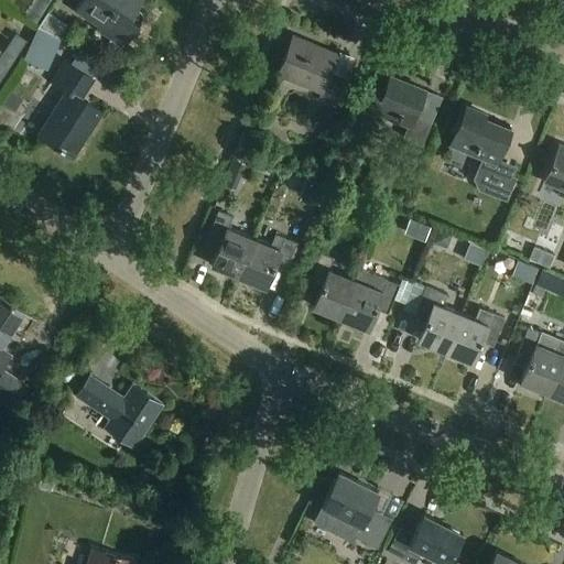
[(82,0),(74,11),(97,26),(95,31),(122,49),(140,22),(141,20),(142,18),(142,12),(141,12),(140,10),(137,9),(142,0),(82,0)]
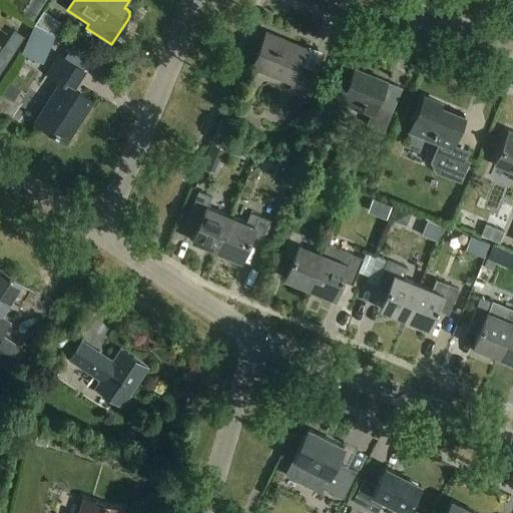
[(44,11),(34,24),(53,33),(60,22),(44,11)]
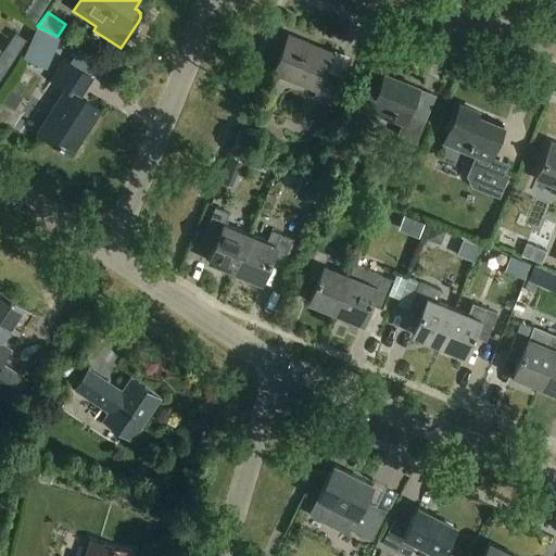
[(333,54),(290,35),(274,72),(318,90),(315,98),(331,104),(342,79),(326,72),(333,54)]
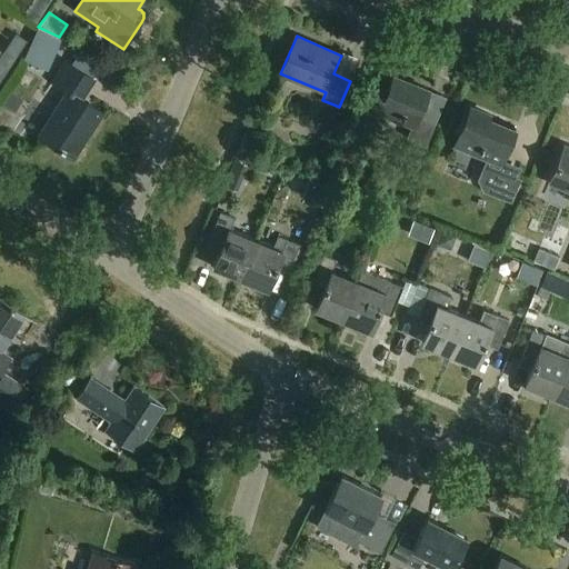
[(91,79),(66,62),(53,81),(68,91),(39,136),(73,158),(102,113),(78,98),(91,79)]
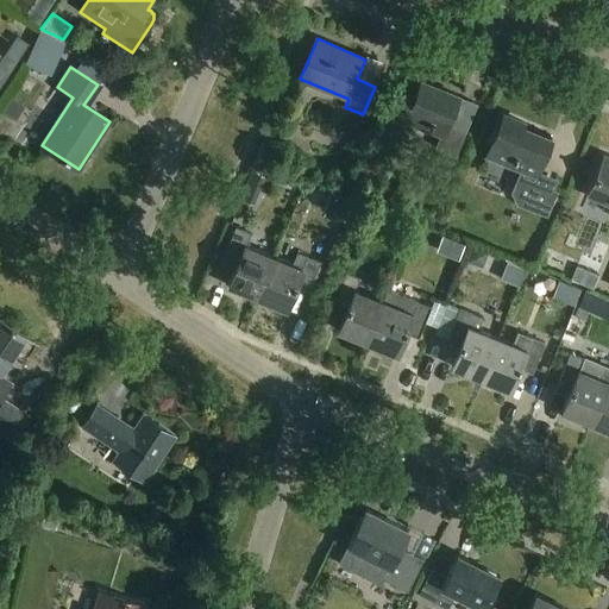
[(458,96),(421,81),(413,101),(402,96),(391,120),(405,126),(407,121),(440,136),(435,149),(457,157),(465,133),(446,126),(458,96)]
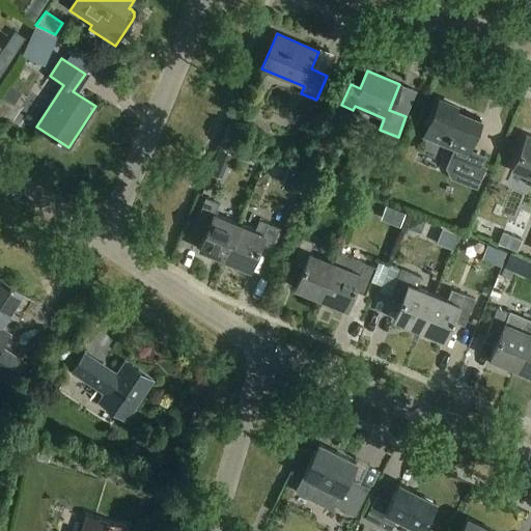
[(9,86),(1,99),(12,105),(21,93),(9,86)]
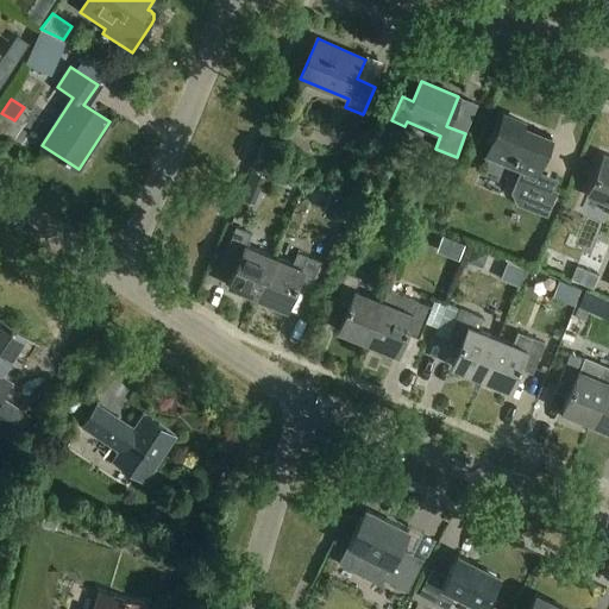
[(558,192),(552,190),(556,183),(537,176),(550,142),(521,130),(525,123),(504,114),(488,155),(522,169),(513,194),(516,206),(548,219),(558,192)]
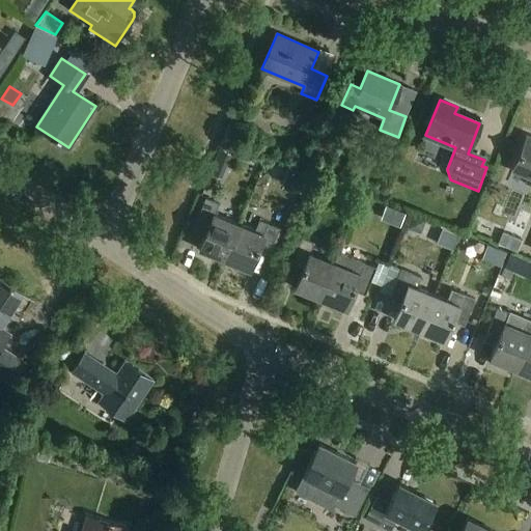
[(235,154),(245,130),(230,123),(220,147),(235,154)]
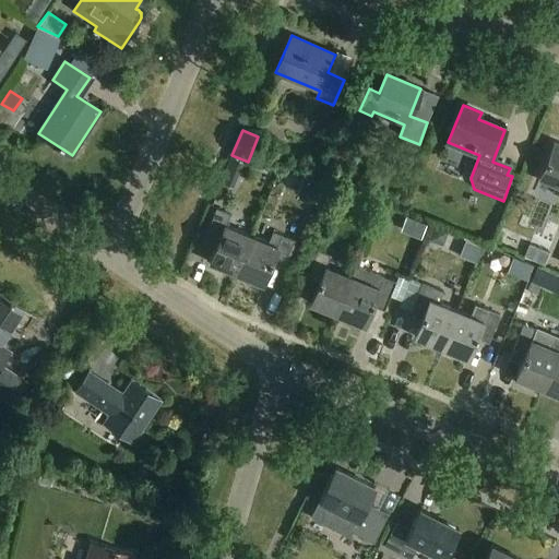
[(558,144),(555,143),(539,180),(558,188),(558,144)]
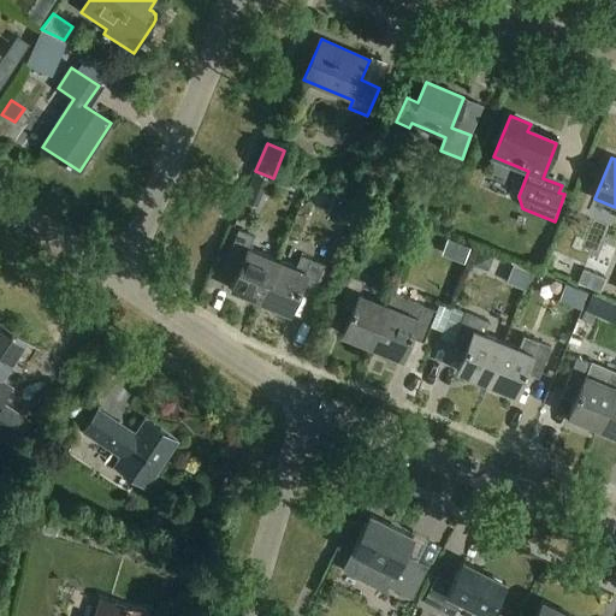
[(264,193),(249,187),(243,201),(258,207),(264,193)]
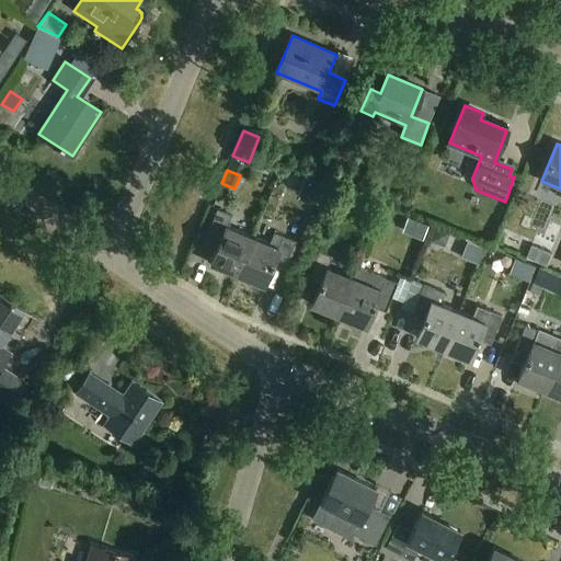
[(320,202),(327,185),(306,176),(299,193),(320,202)]
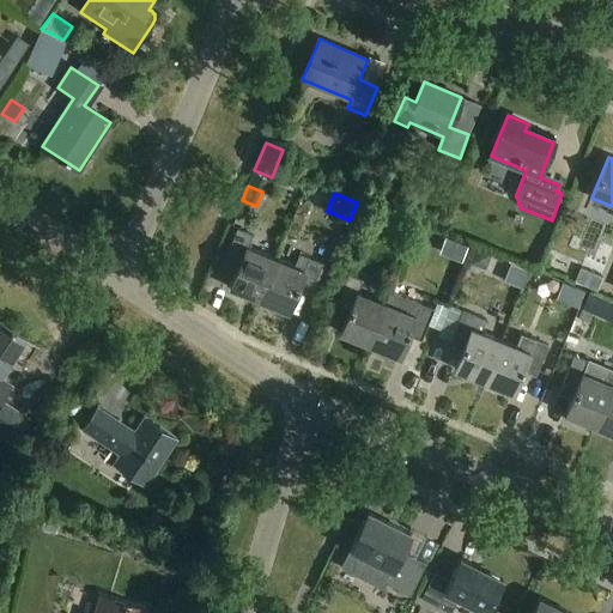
[(230,289),(259,301),(275,259),(247,247),(252,235),(237,229),(225,260),(240,266),(230,289)]
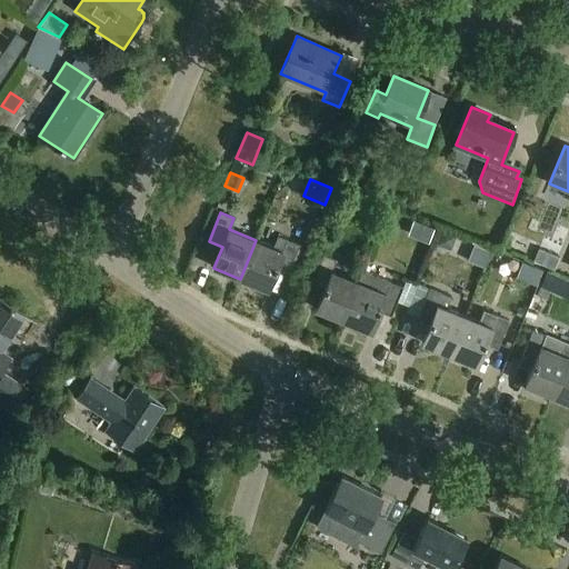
[(441,229),(435,245),(450,251),(457,236),(441,229)]
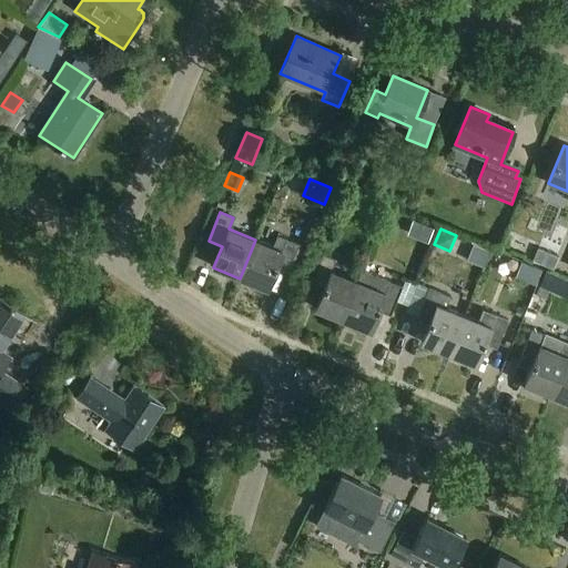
[(255,240),(240,279),(266,288),(275,269),(287,273),(298,244),(277,235),(273,247),(255,240)]
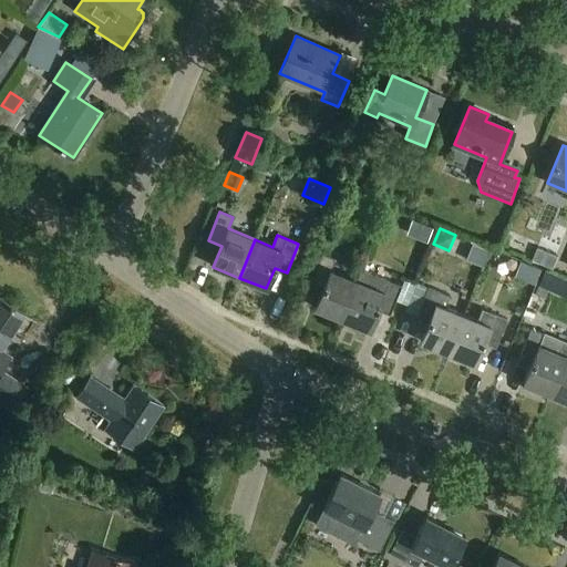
[(553,270),(563,245),(542,236),(532,261),(553,270)]
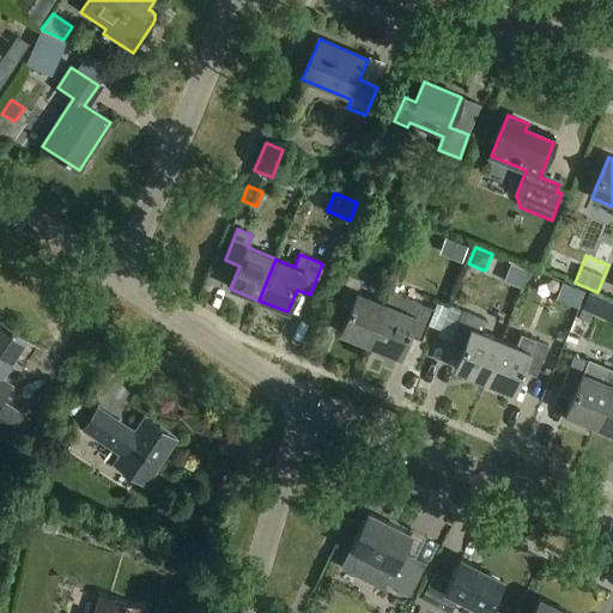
[(341,333),(371,345),(387,304),(358,292),(363,280),(350,274),(337,305),(350,311),(341,333)]
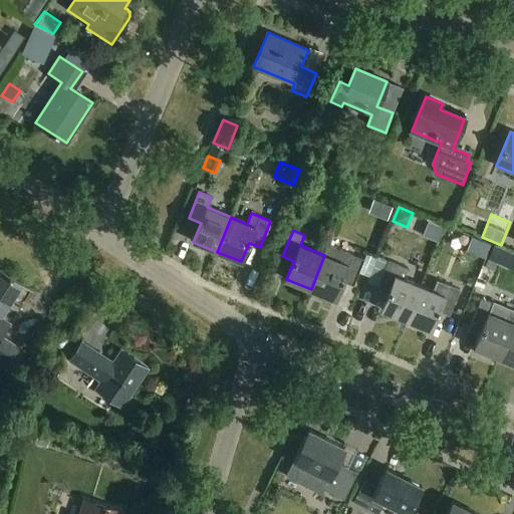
[(324,255),(311,289),(334,299),(342,281),(352,285),(363,259),(329,245),(324,255)]
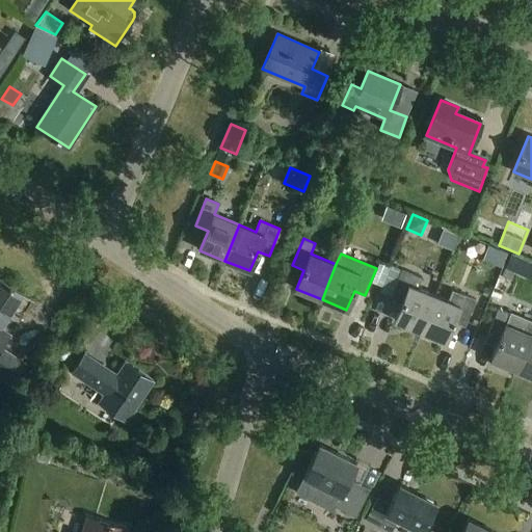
[(512,255),(505,269),(521,276),(528,261),(512,255)]
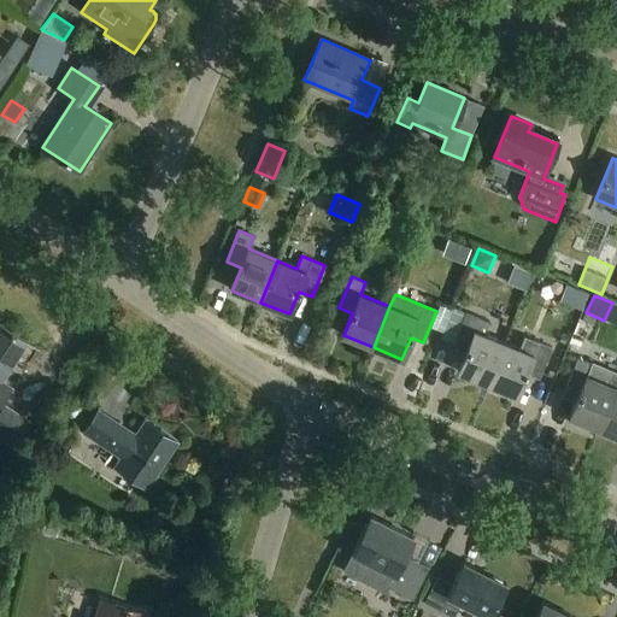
[(445,306),(435,330),(444,333),(453,310),(445,306)]
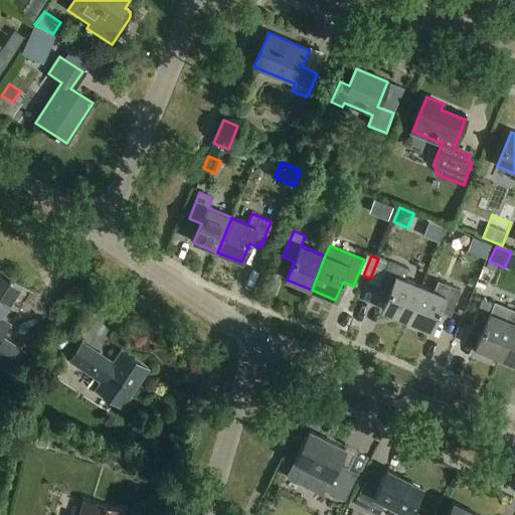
[(382,310),(406,320),(420,287),(403,280),(408,270),(389,262),(378,288),(389,293),(382,310)]
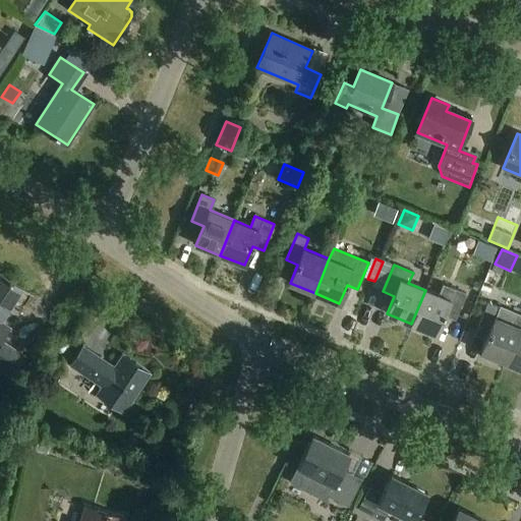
[(23,290),(1,275),(0,277),(0,368),(12,377),(25,356),(3,342),(10,330),(1,324),(23,290)]
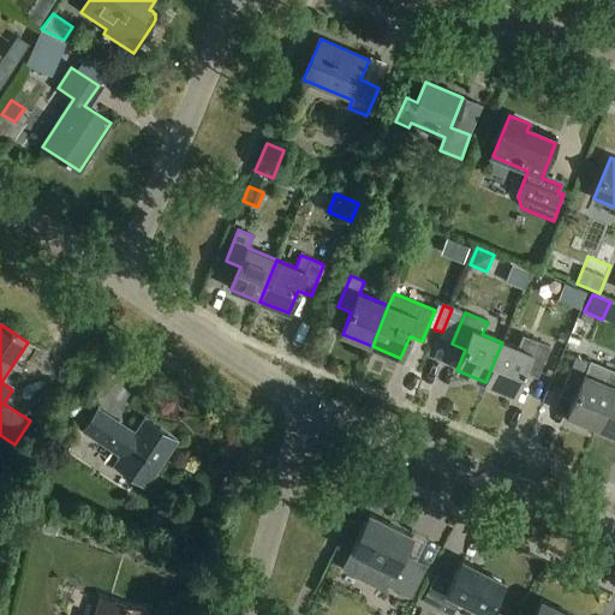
[(502,342),(485,382),(514,394),(524,372),(537,378),(549,347),(536,341),(531,354),(502,342)]
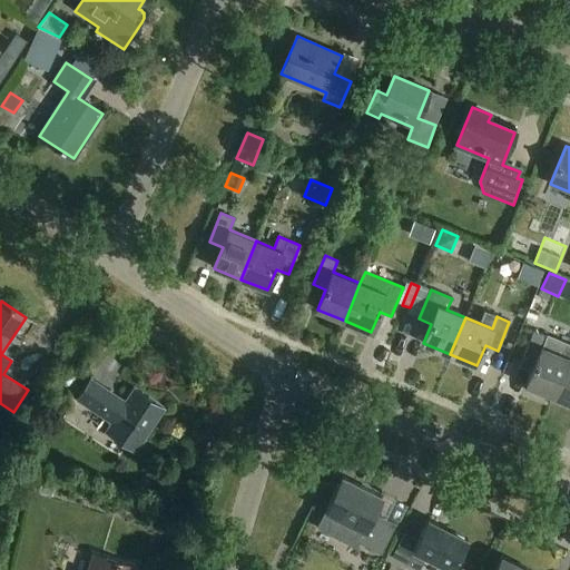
[(526,385),(553,396),(569,354),(569,346),(533,332),(522,361),(534,365),(526,385)]
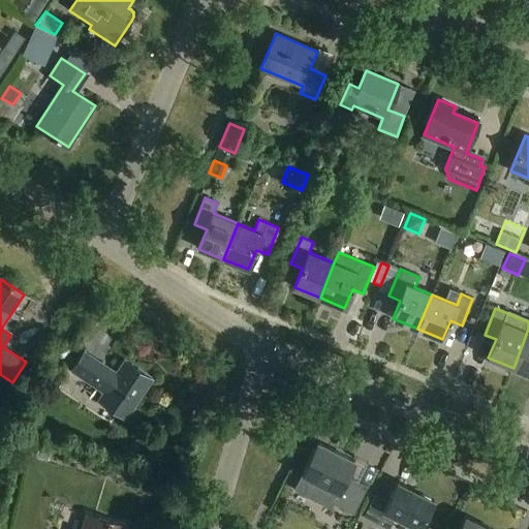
[(528,329),(514,368),(528,374),(528,329)]
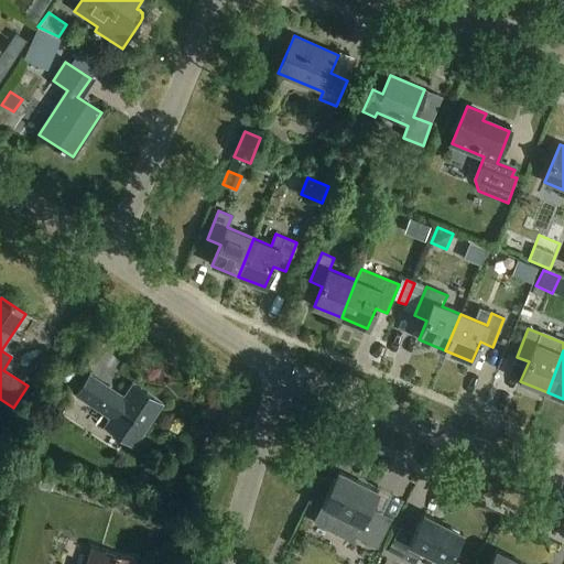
[(125,397),(90,375),(76,396),(110,419),(105,427),(136,447),(164,404),(132,383),(125,397)]
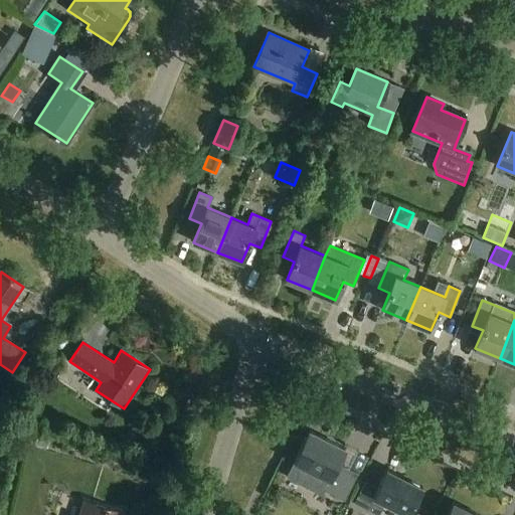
[(308,431),(293,461),(286,477),(310,489),(311,487),(319,491),(320,488),(343,500),(355,477),(335,467),(344,448),(308,431)]
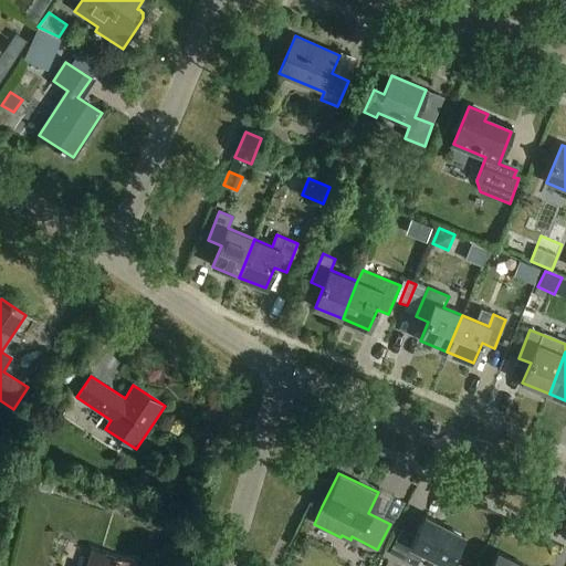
[(400,528),(388,553),(404,559),(410,546),(422,552),(449,565),(464,535),(425,515),(415,535),(400,528)]
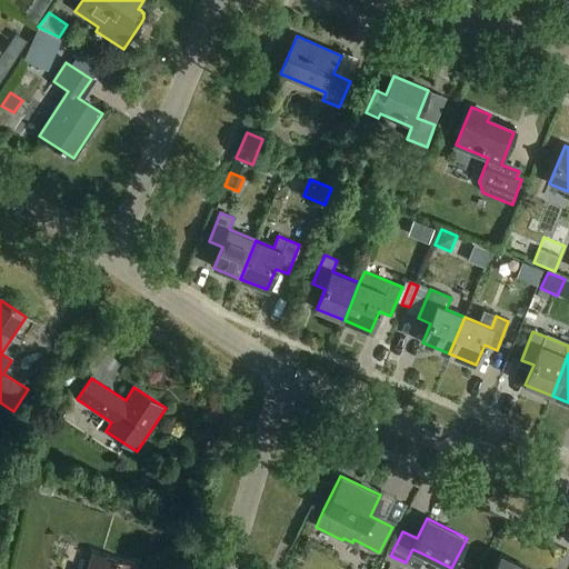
[(133,568),(135,566),(95,555),(89,568),(133,568)]
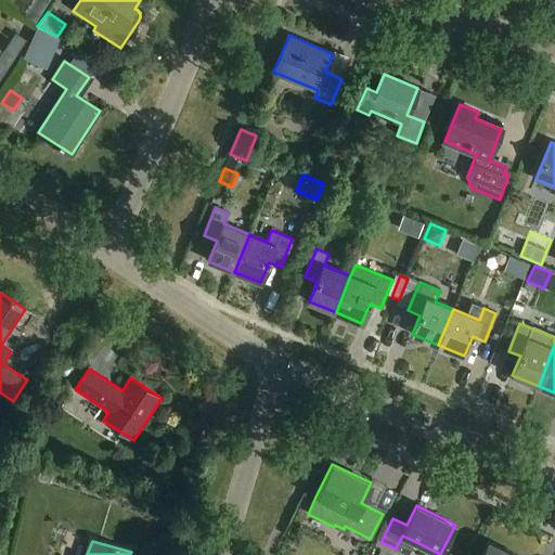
[(515,554),(489,541),(481,554),(475,554),(469,552),(467,554),(515,554)]
